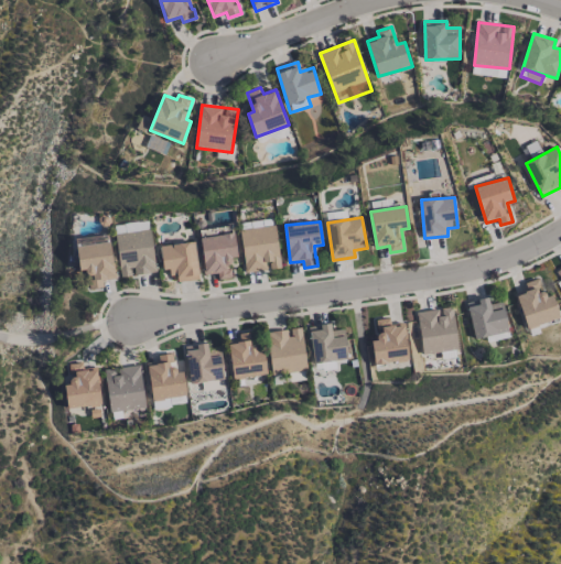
[(116,224),(116,231),(151,230),(150,223),(116,224)]
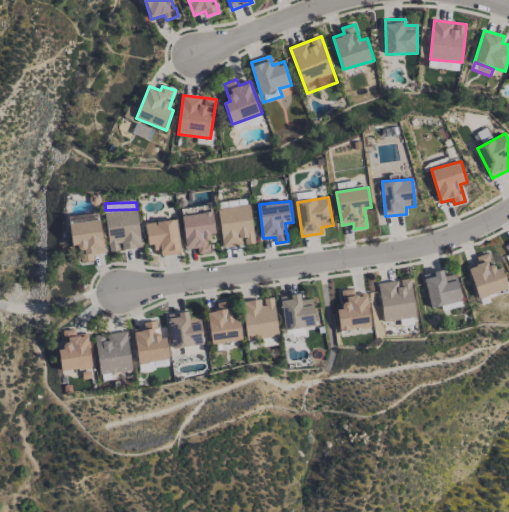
[(256,243),(251,204),(219,209),(224,247),(245,245),(245,244),(256,243)]
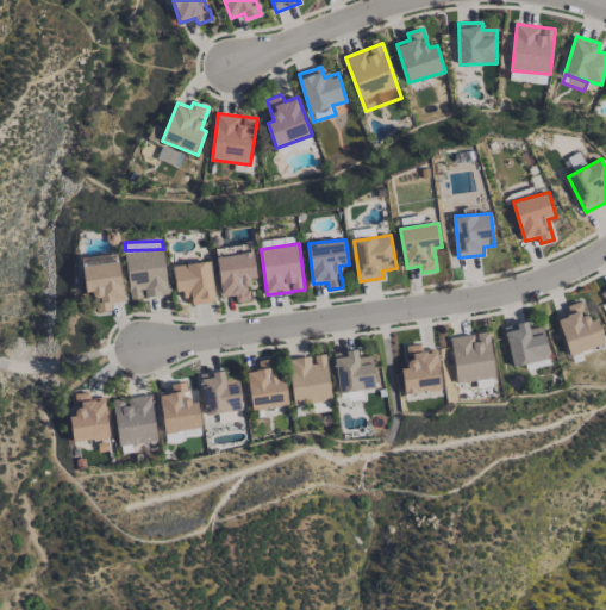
[(169,296),(166,249),(127,253),(131,299),(169,296)]
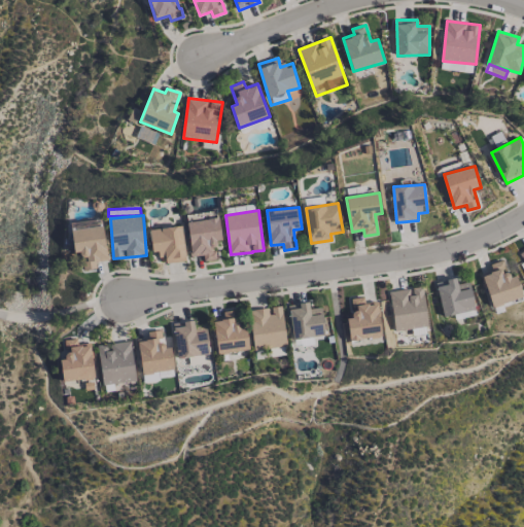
[(109,259),(103,218),(71,223),(77,258),(83,256),(85,270),(98,268),(97,261),(109,259)]
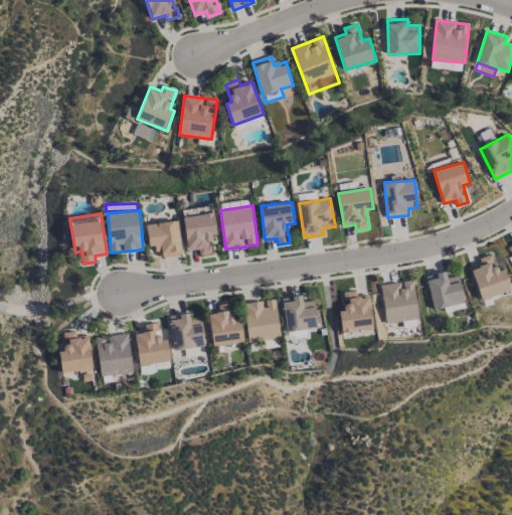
[(184,217),(188,250),(200,249),(201,255),(213,253),(212,244),(212,245),(210,235),(218,234),(215,213),(184,217)]
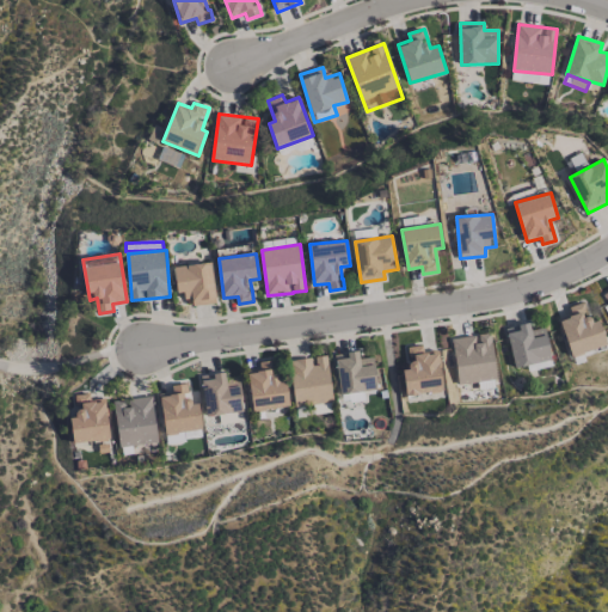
[(179,297),(192,295),(194,307),(219,303),(212,262),(174,268),(179,297)]
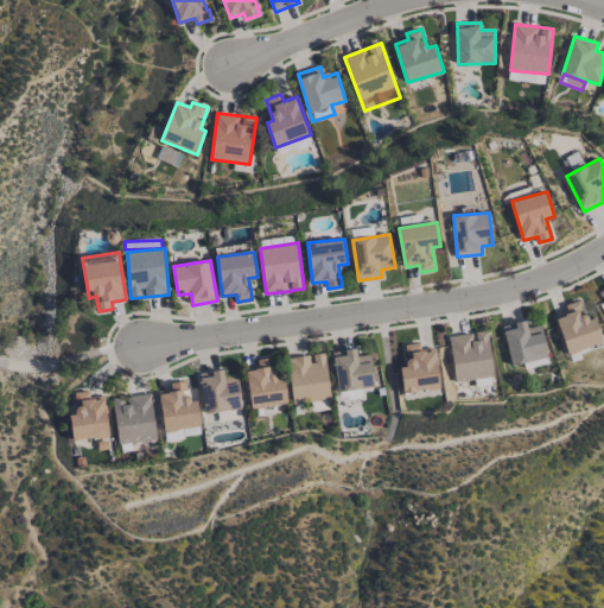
[(603,336),(596,317),(587,321),(580,301),(566,305),(568,311),(555,317),(568,355),(603,343),(603,336)]
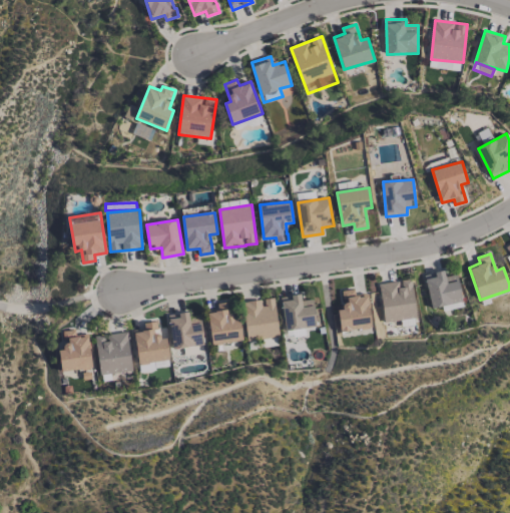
[(464,302),(460,281),(448,284),(445,271),(426,275),(432,308),(464,302)]
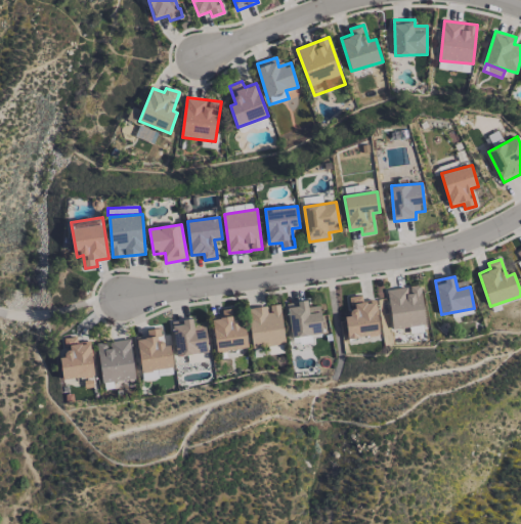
[(389,290),(393,330),(427,325),(423,286),(389,290)]
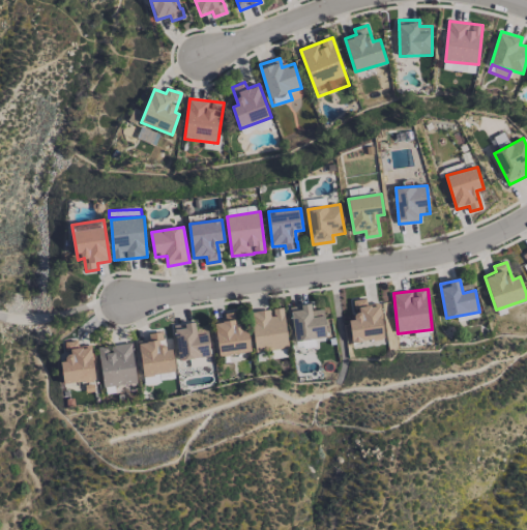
[(382,304),(369,305),(368,299),(354,300),(355,320),(351,320),(352,343),(384,341),(382,304)]
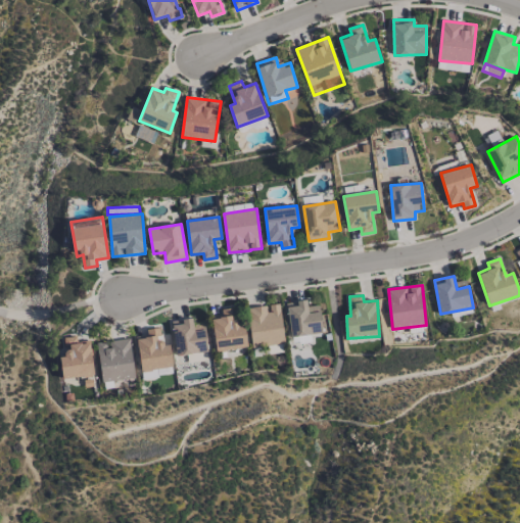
[(287,302),(292,338),(324,333),(320,305),(309,306),(308,300),(287,302)]
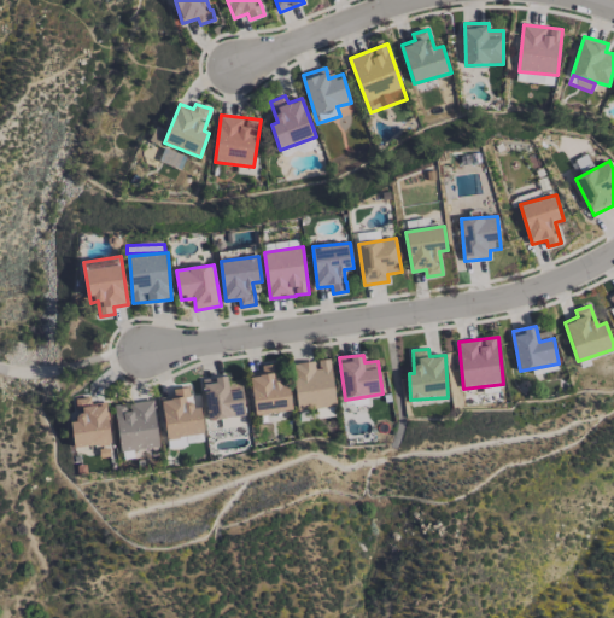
[(338,406),(332,359),(317,361),(293,365),(299,410),(338,406)]
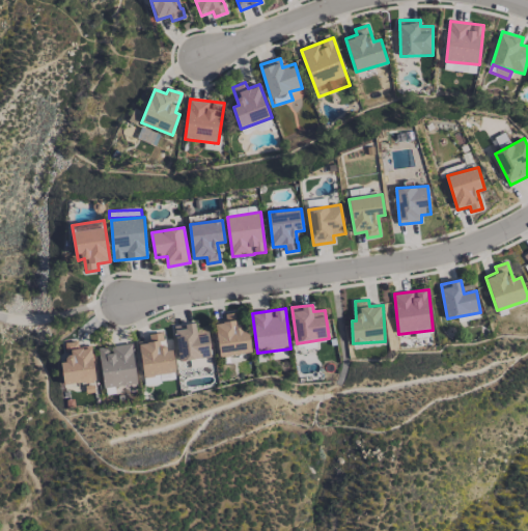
[(219,357),(252,354),(250,327),(238,328),(238,319),(217,322),(219,357)]
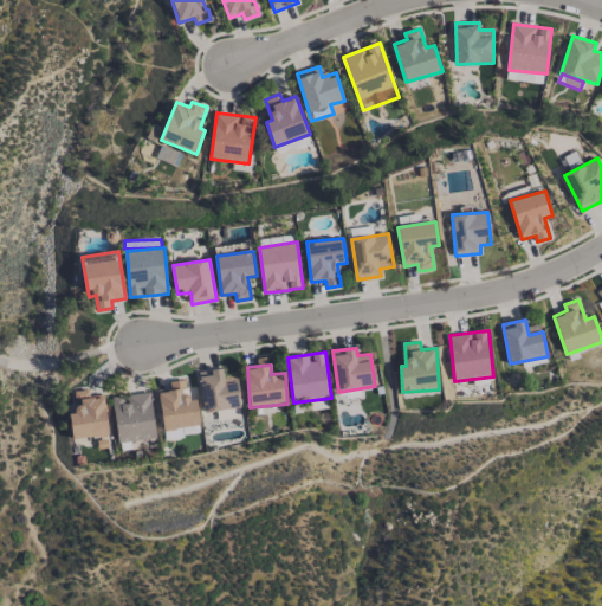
[(243,407),(239,374),(226,376),(225,369),(200,372),(205,412),(243,407)]
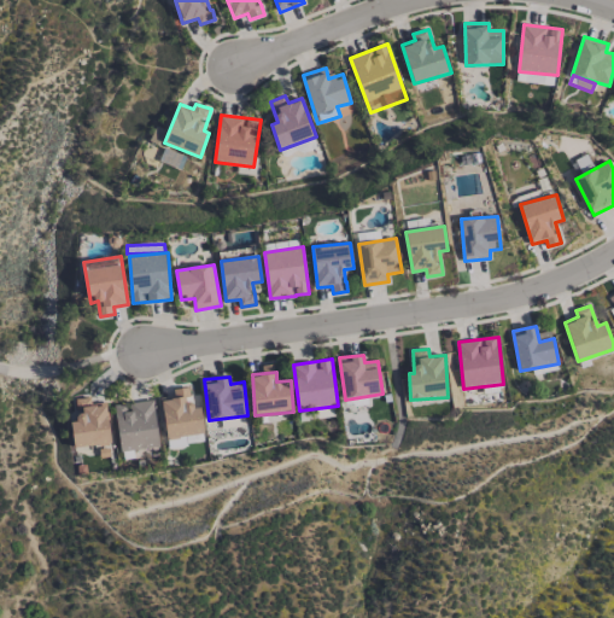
[(168,438),(205,432),(202,401),(193,402),(191,388),(175,390),(175,396),(162,398),(168,438)]
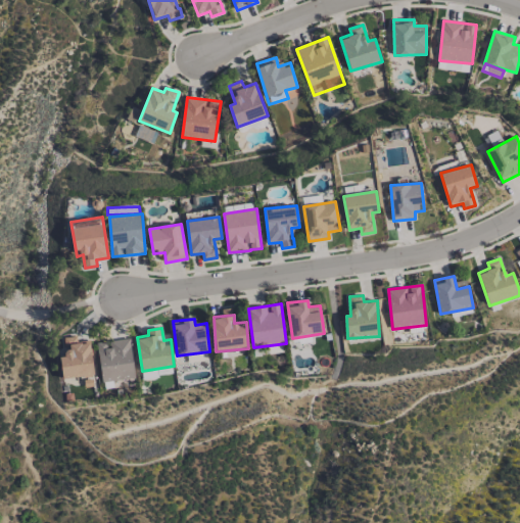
[(65,337),(67,357),(61,357),(63,379),(95,376),(92,341),(79,342),(79,336),(65,337)]
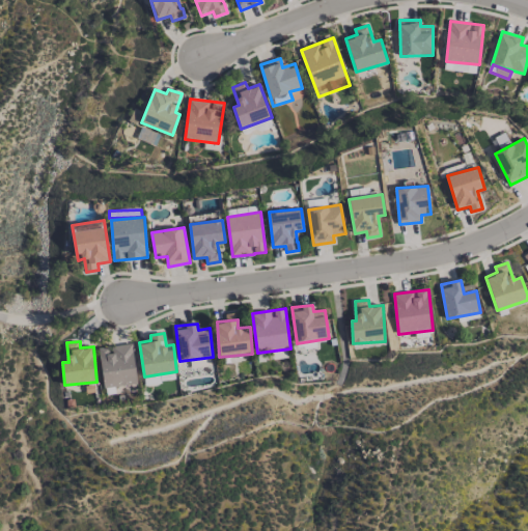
[(100,348),(106,389),(139,384),(133,343),(100,348)]
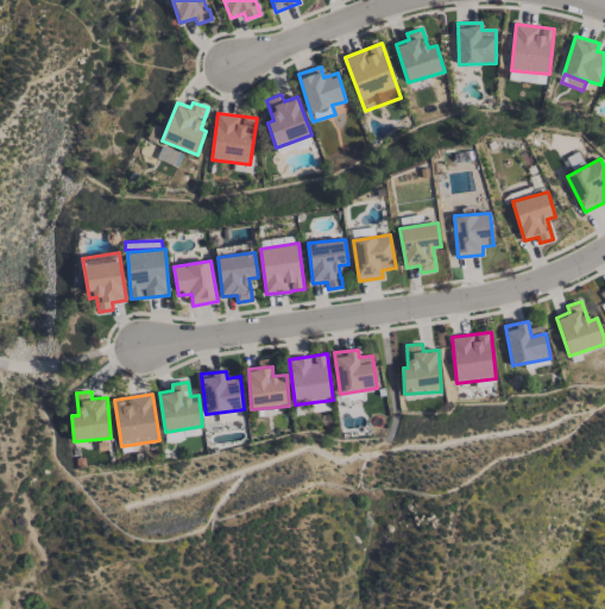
[(186,443),(187,432),(168,432),(168,441),(186,443)]
